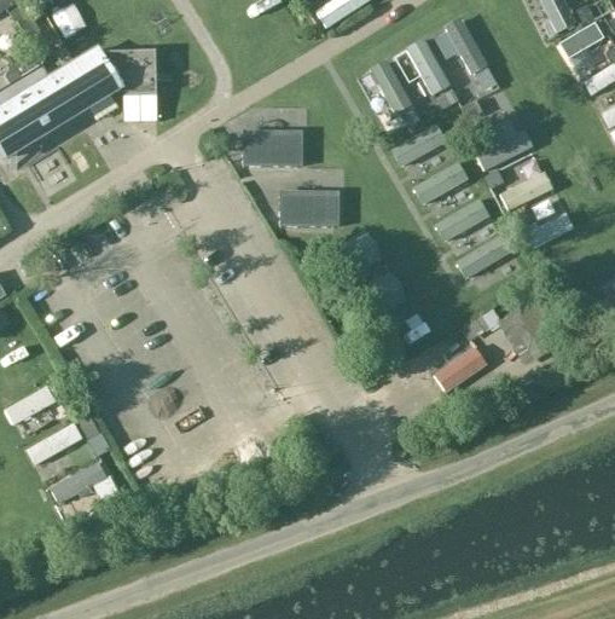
[(324,23),(366,3),(365,0),(323,0),(314,5),(324,23)]
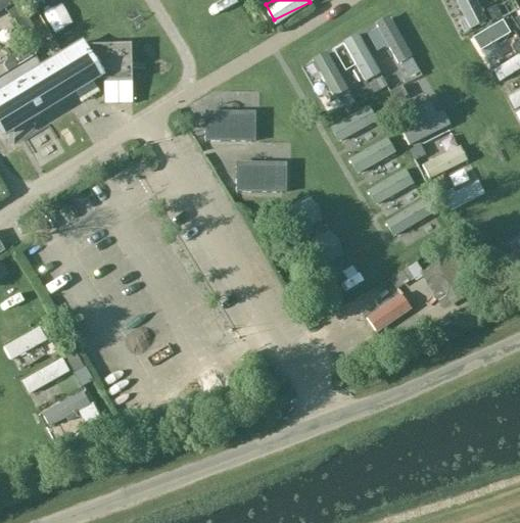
[(475,0),(453,0),(470,36),(488,26),(475,0)]
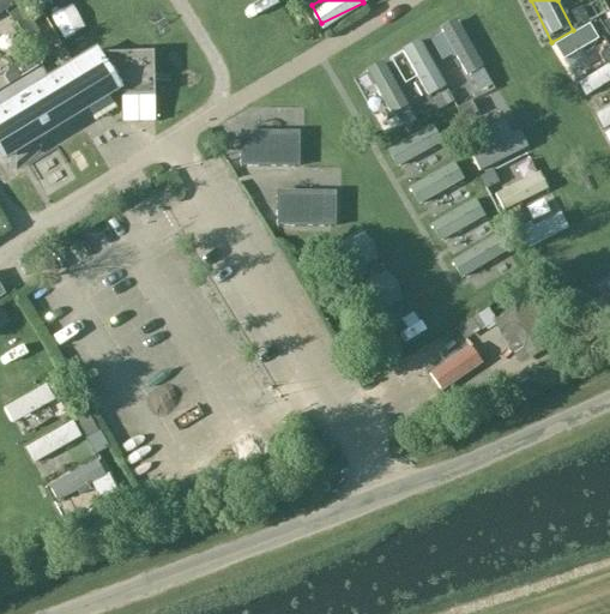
[(595,2),(593,0),(561,0),(566,13),(595,2)]
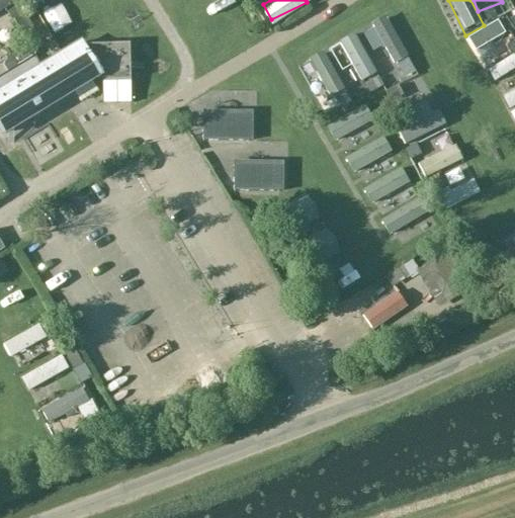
[(369,17),(392,64),(408,56),(385,9),(369,17)]
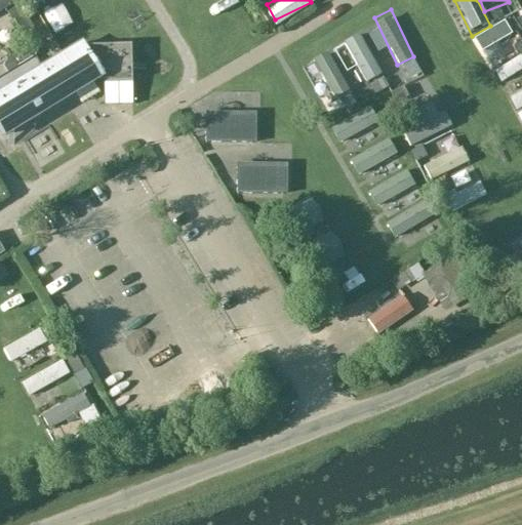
[(237,21),(228,37),(239,42),(247,26),(237,21)]
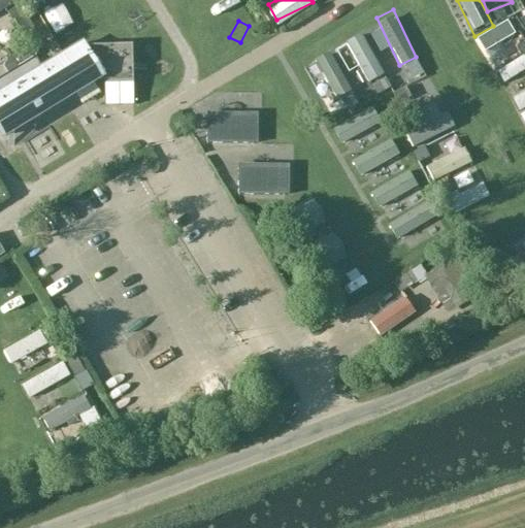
[(361,30),(349,35),(361,64),(374,59),(361,30)]
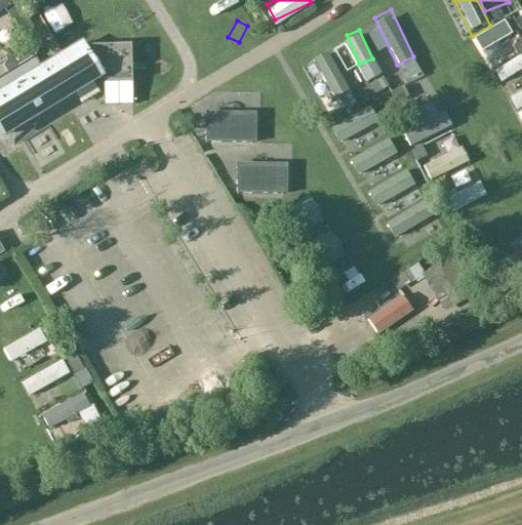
[(332,46),(345,69),(357,62),(345,40),(332,46)]
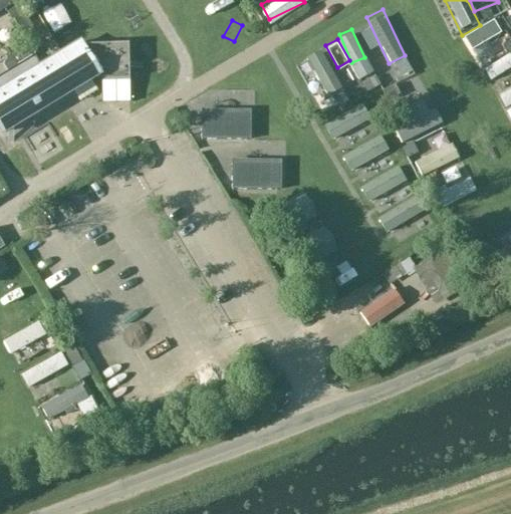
[(0,129),(3,134),(92,79),(132,78),(131,43),(84,44),(83,43),(0,93),(0,129)]
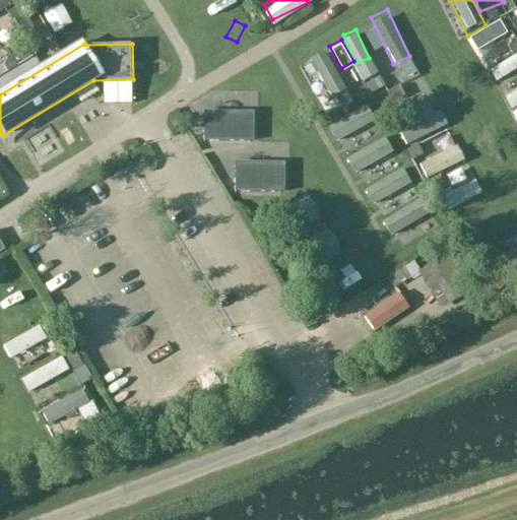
[(12,54),(3,60),(0,61),(0,79),(20,67),(19,67),(38,56),(31,46),(14,56),(12,54)]
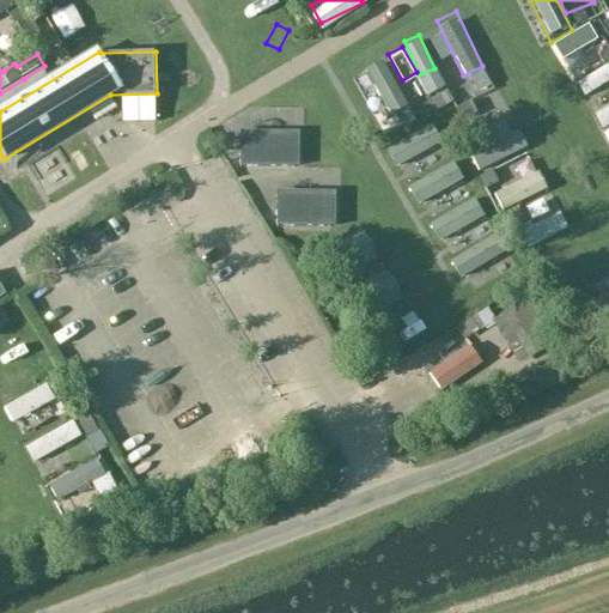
[(574,77),(585,96),(608,83),(608,65),(604,59),(574,77)]
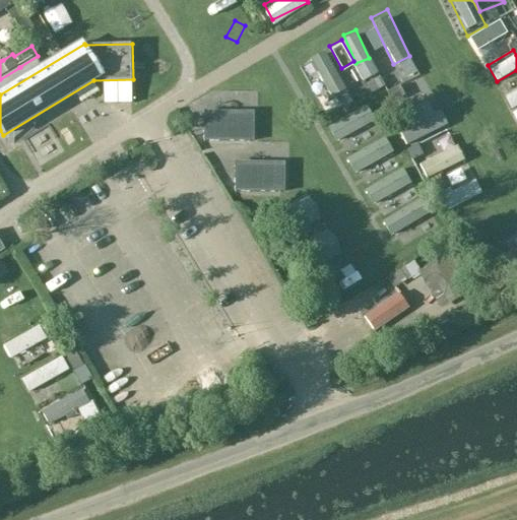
[(321,63),(339,105),(354,99),(336,57),(321,63)]
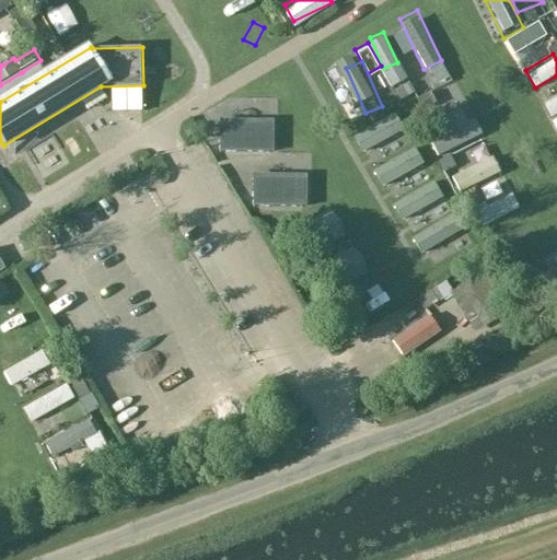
[(438,126),(468,108),(460,93),(429,111),(438,126)]
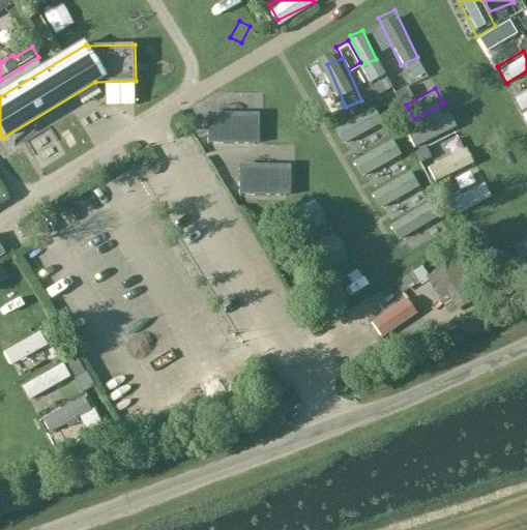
[(526,93),(517,98),(523,111),(526,109),(526,93)]
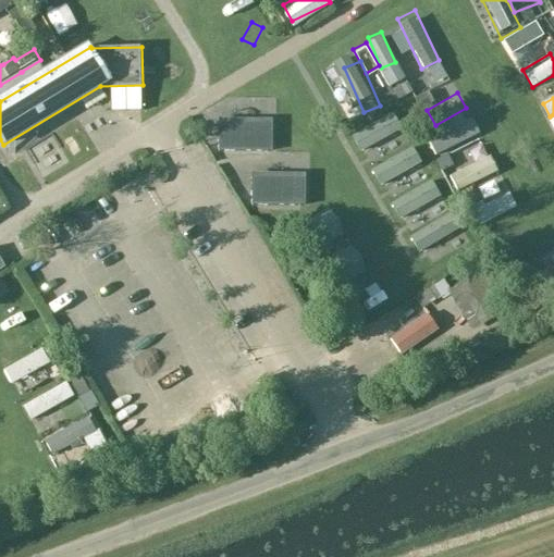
[(390,111),(357,130),(366,146),(399,127),(390,111)]
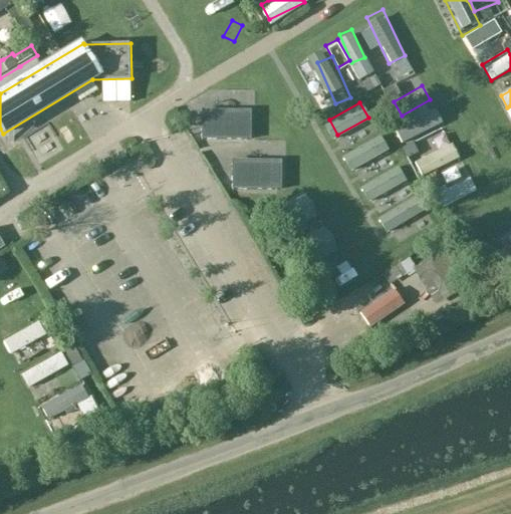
[(204,141),(249,141),(249,115),(204,114),(204,141)]
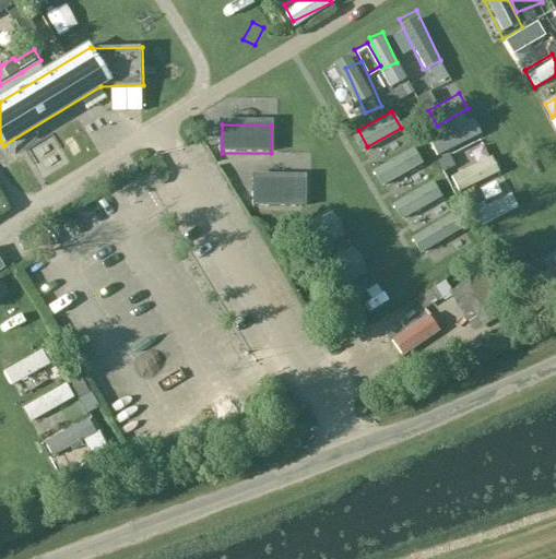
[(376,159),(385,176),(418,157),(410,141),(376,159)]
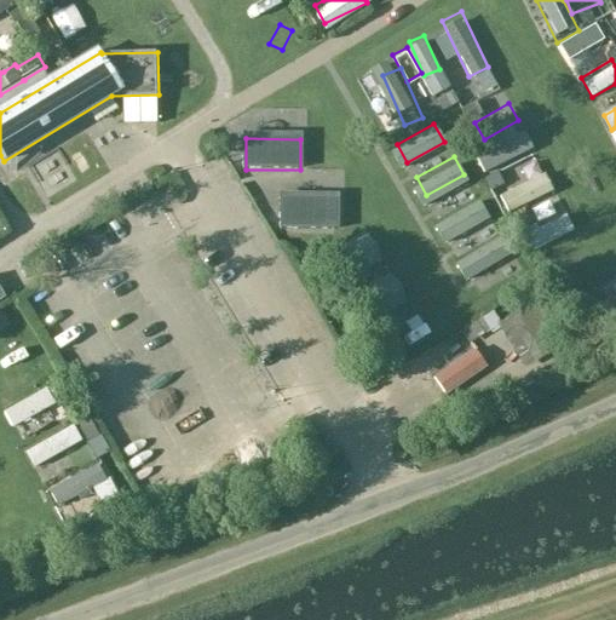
[(507,182),(513,205),(551,194),(545,172),(507,182)]
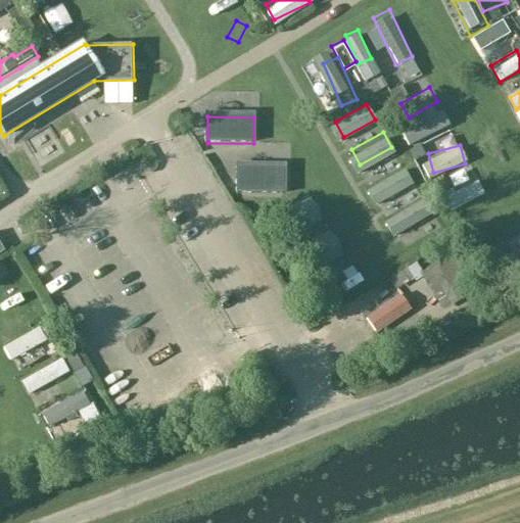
[(370,179),(377,194),(410,178),(402,162),(370,179)]
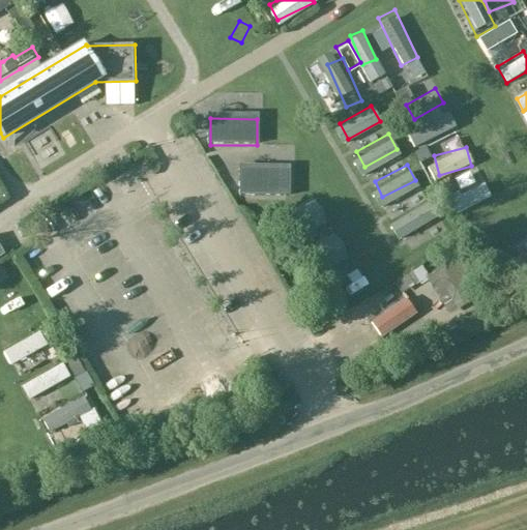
[(241,197),(288,197),(289,171),(241,170),(241,197)]
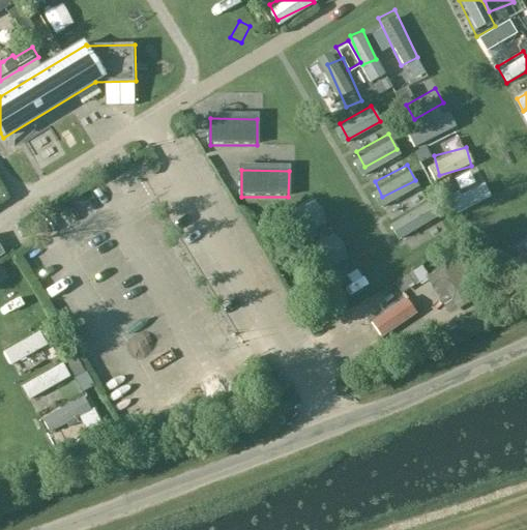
[(470,199),(488,190),(480,177),(463,185),(470,199)]
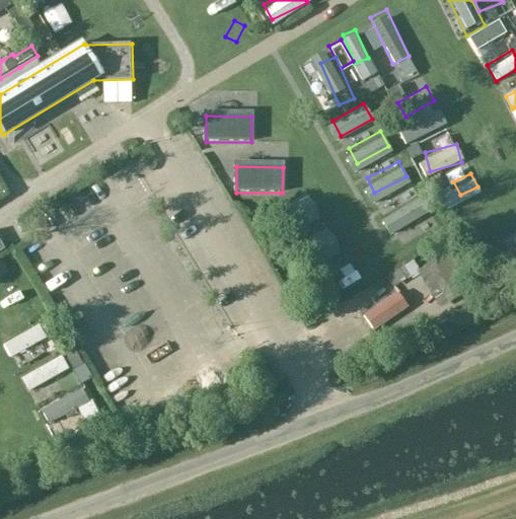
[(420,200),(380,222),(393,244),(433,222),(420,200)]
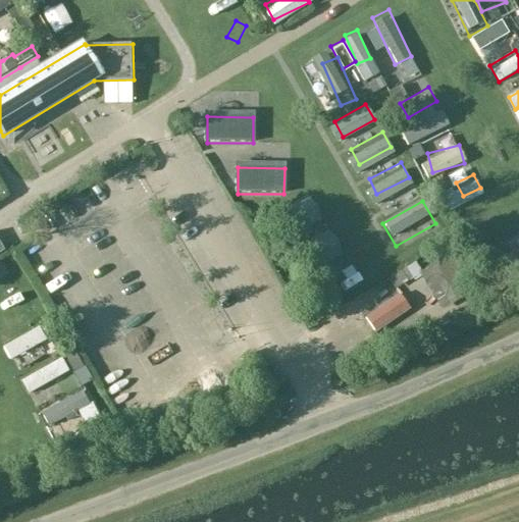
[(0,257),(0,284),(14,276),(2,256),(0,257)]
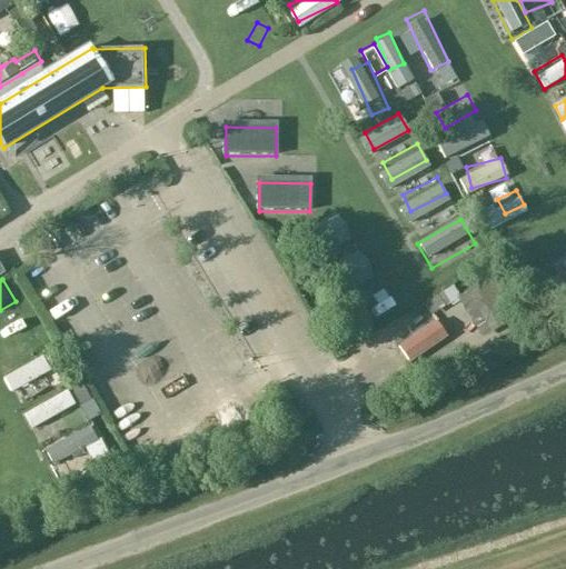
[(455,283),(444,287),(449,305),(459,301),(455,283)]
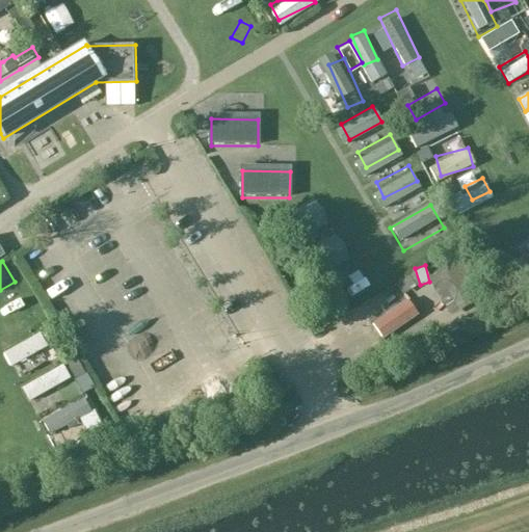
[(435,286),(392,294),(398,324),(442,316),(435,286)]
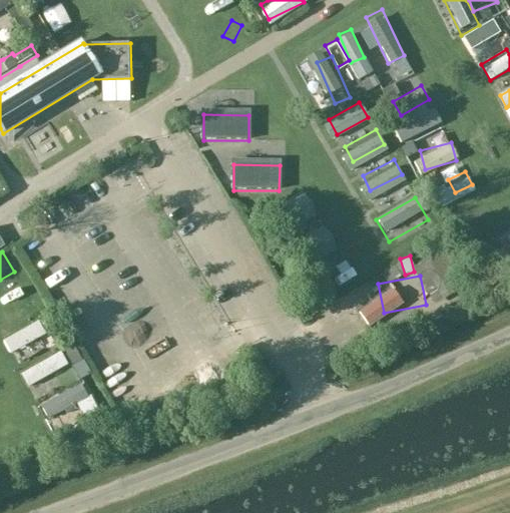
[(38,350),(34,341),(46,336),(39,319),(3,335),(14,360),(38,350)]
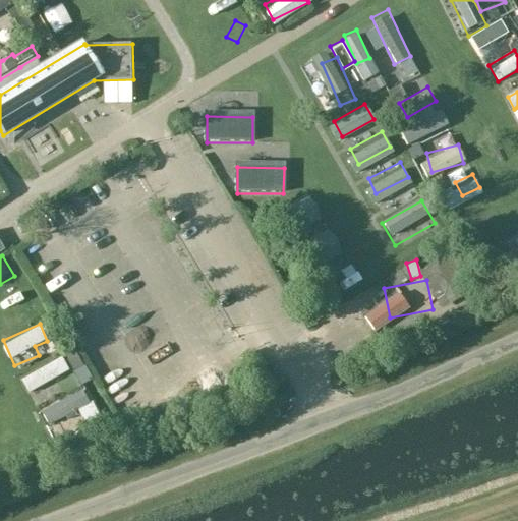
[(20,374),(30,391),(56,375),(64,391),(76,385),(59,354),(20,374)]
